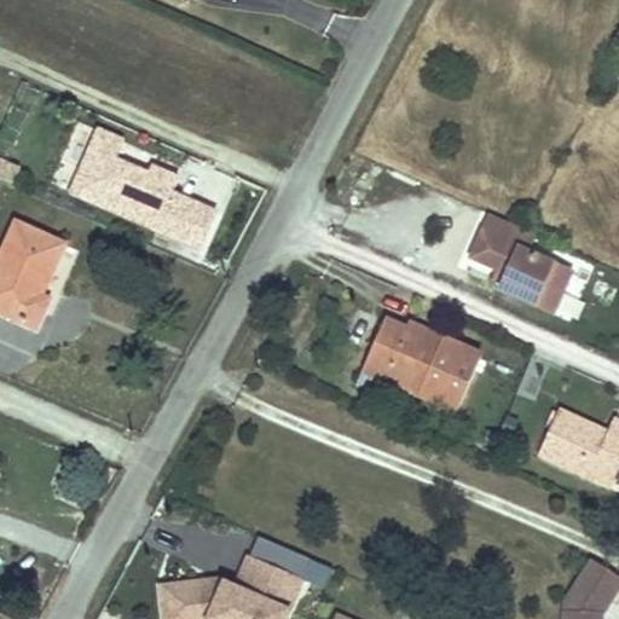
[(116,160),(123,142),(99,131),(81,171),(105,181),(97,202),(201,247),(217,210),(172,192),(179,177),(151,166),(148,173),(116,160)]
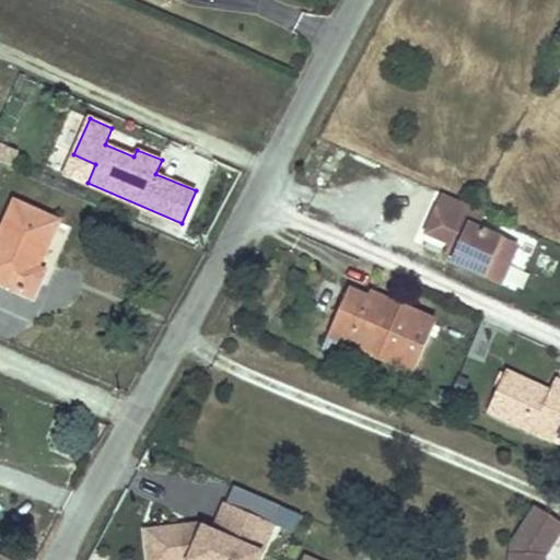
[(14,154),(0,148),(0,163),(9,167),(14,154)]
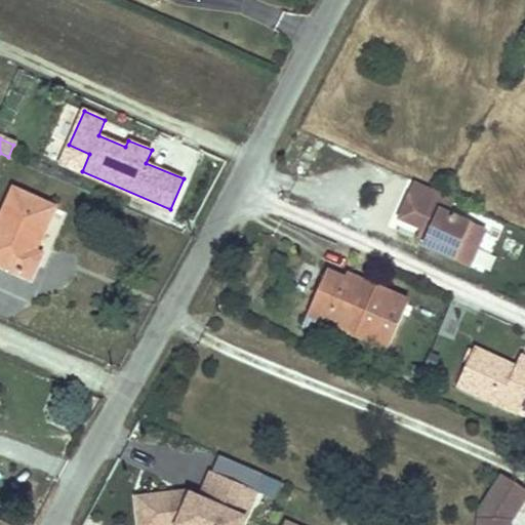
[(82,171),(89,154),(69,145),(62,162),(82,171)]
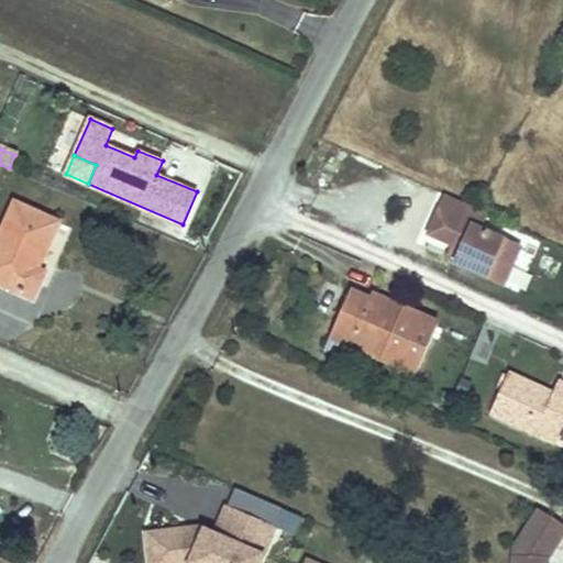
[(0,167),(0,189),(3,191),(10,170),(0,167)]
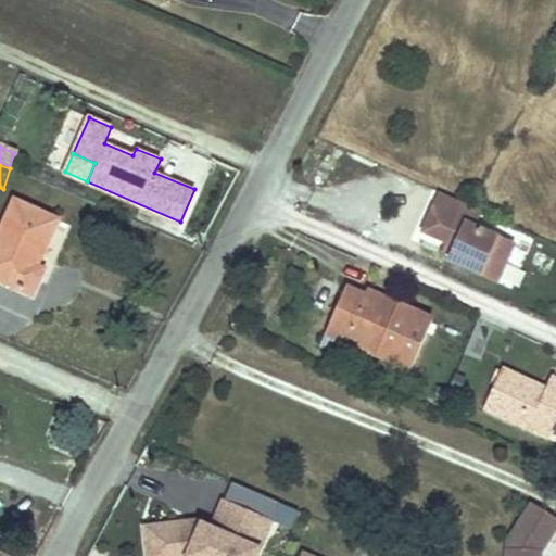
[(468,213),(429,197),(412,235),(444,249),(438,264),(469,278),(478,257),(495,264),(503,247),(460,228),(468,213)]
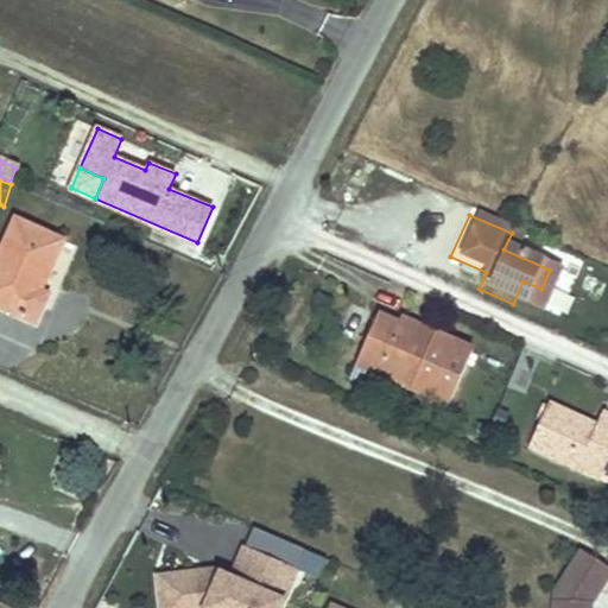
[(19,217),(0,258),(0,303),(38,320),(46,299),(39,297),(65,239),(19,217)]
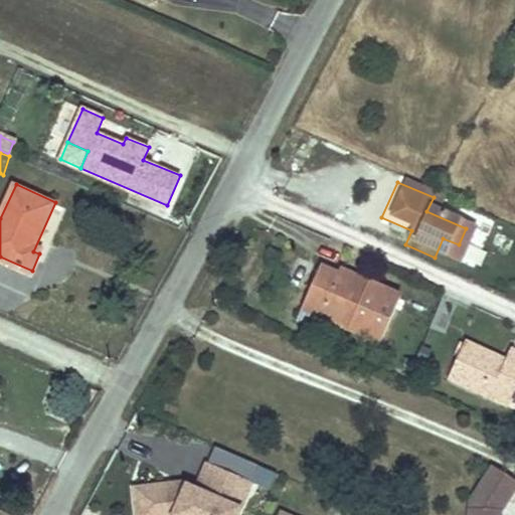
[(359,283),(330,270),(327,278),(347,287),(345,292),(353,296),(359,283)]
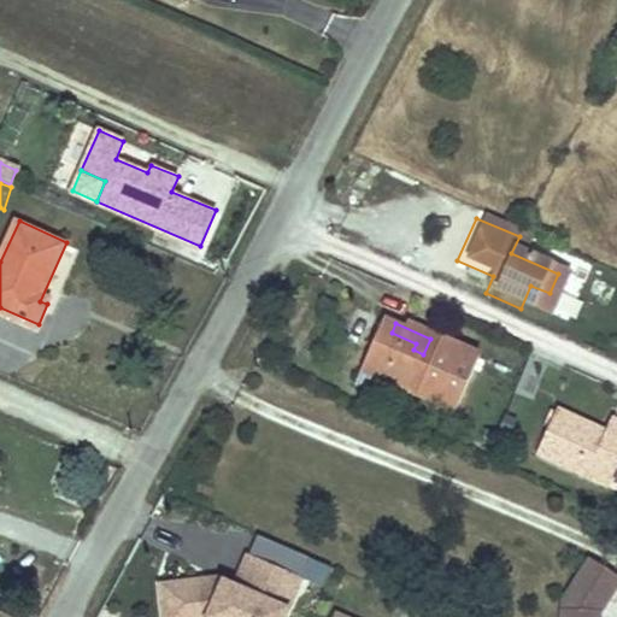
[(392,333),(374,327),(353,371),(448,412),(470,357),(430,339),(423,354),(413,350),(416,344),(392,333)]
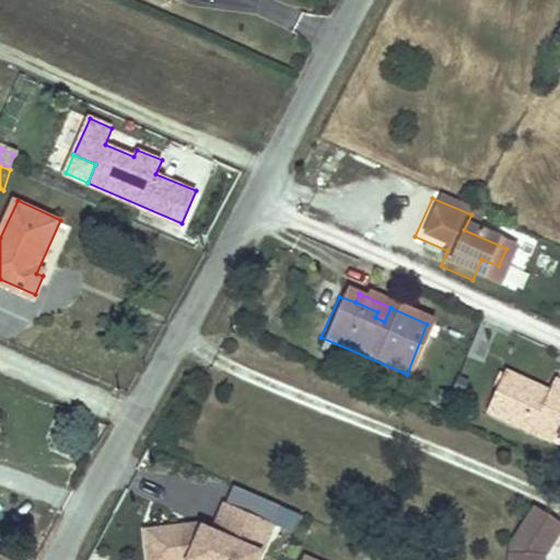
[(479,407),(534,434),(546,410),(559,416),(559,413),(559,380),(543,372),(535,388),(531,397),(518,392),(523,383),(499,370),(479,407)]
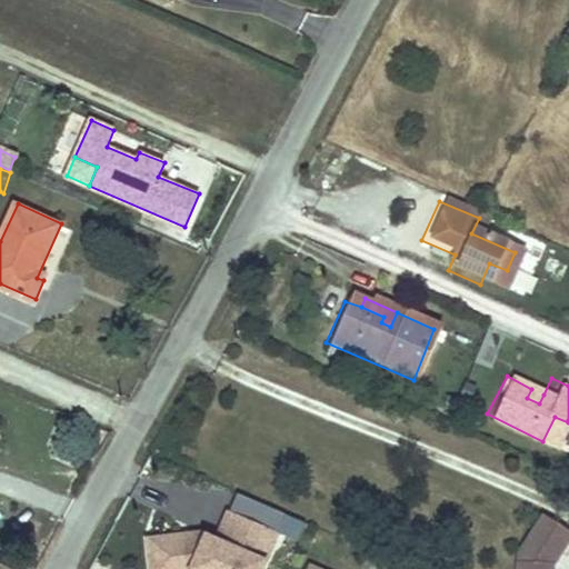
[(543,395),(531,389),(527,398),(539,403),(543,395)]
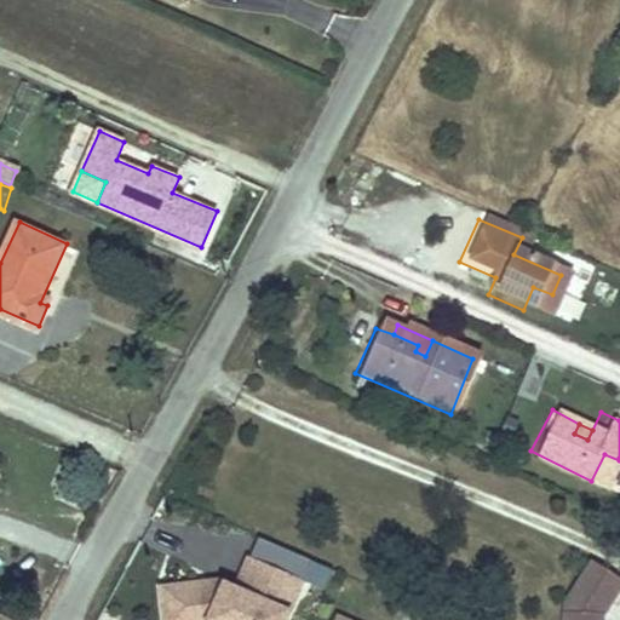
[(235,584),(222,578),(156,586),(160,619),(291,619),(310,581),(325,587),(332,572),(260,538),(252,557),(248,556),(235,584)]
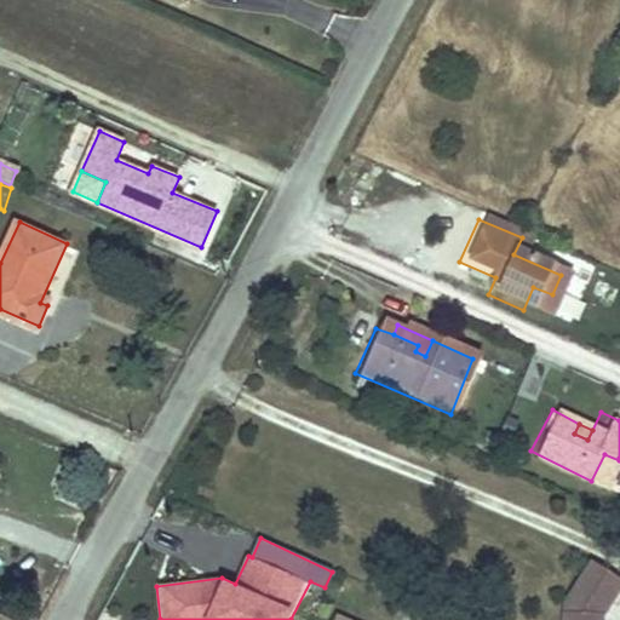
[(567,609),(600,615),(616,583),(590,567),(567,609)]
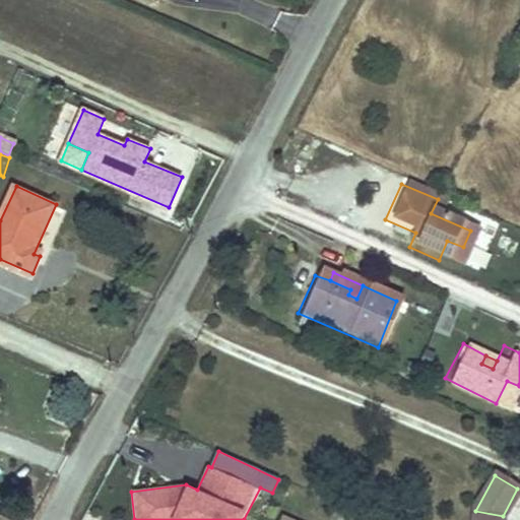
[(502,519),(503,516),(475,511),(474,519),(502,519)]
